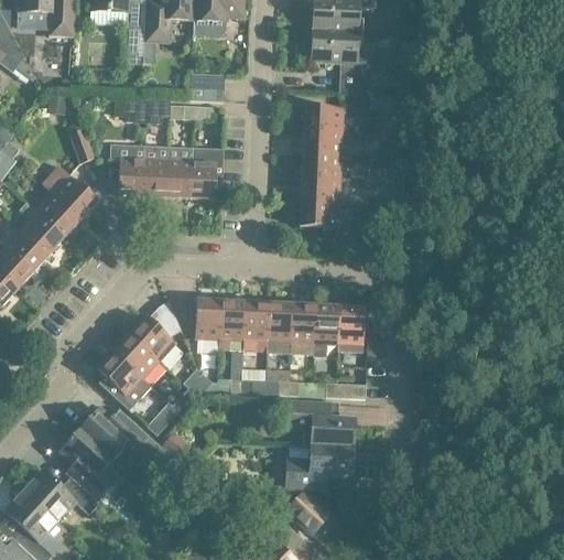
[(19,0),(18,10),(56,12),(55,35),(73,36),(75,0),(19,0)]
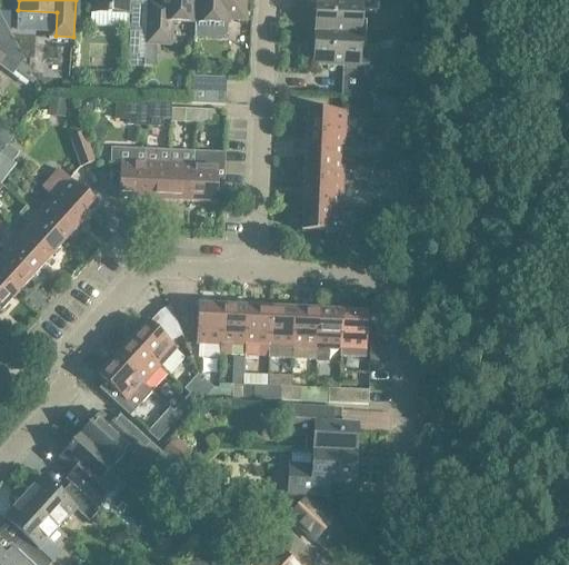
[(129,12),(130,0),(90,0),(90,10),(123,11),(129,12)]
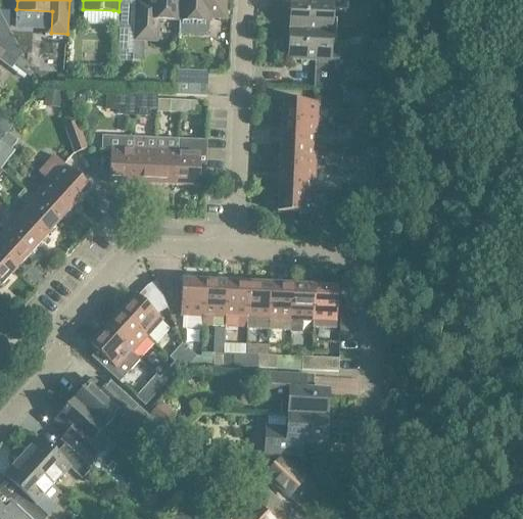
[(119,11),(113,10),(111,39),(115,40),(115,48),(128,48),(130,0),(120,0),(119,11)]
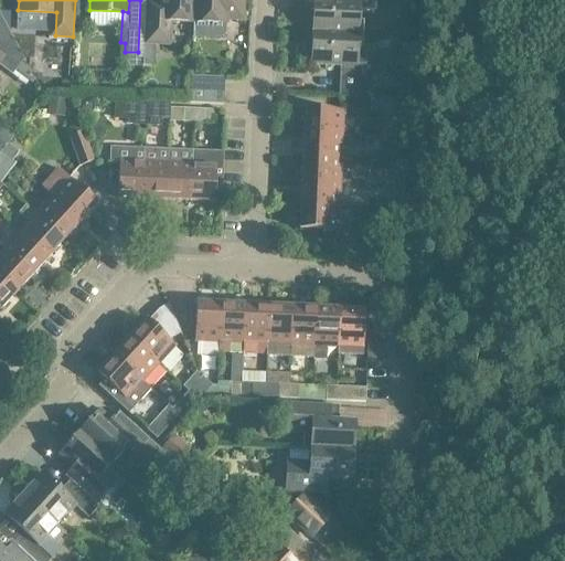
[(194,20),(194,0),(161,0),(148,0),(146,36),(151,36),(170,38),(171,19),(194,20)]
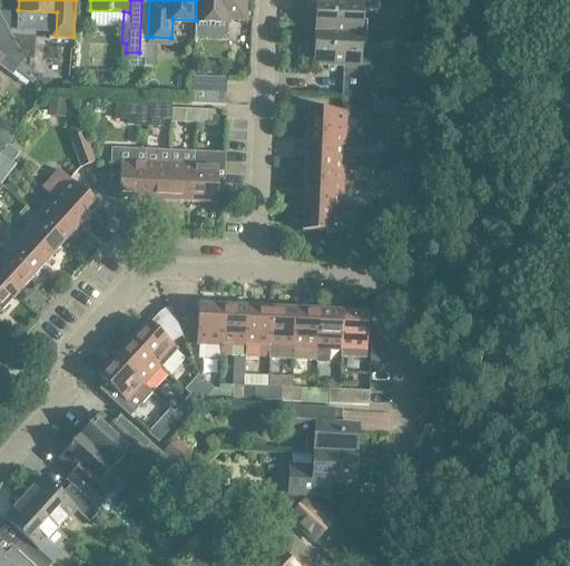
[(196,0),(196,20),(227,21),(227,17),(245,17),(245,0),(196,0)]
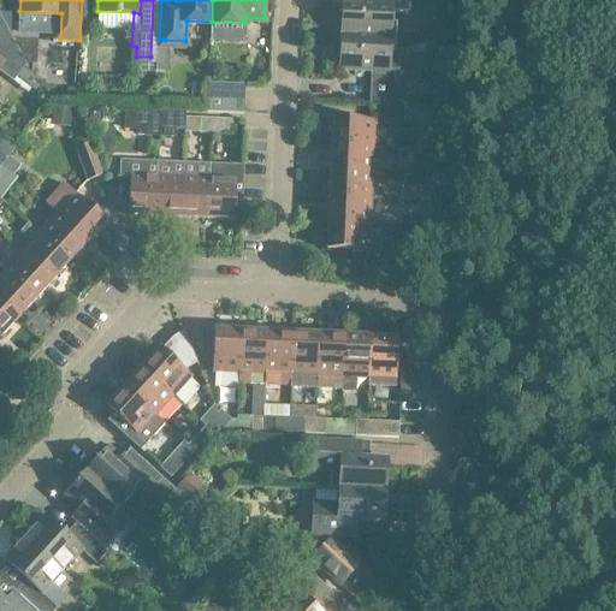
[(342,0),(339,31),(395,34),(395,19),(391,19),(391,7),(409,9),(409,0),(342,0)]
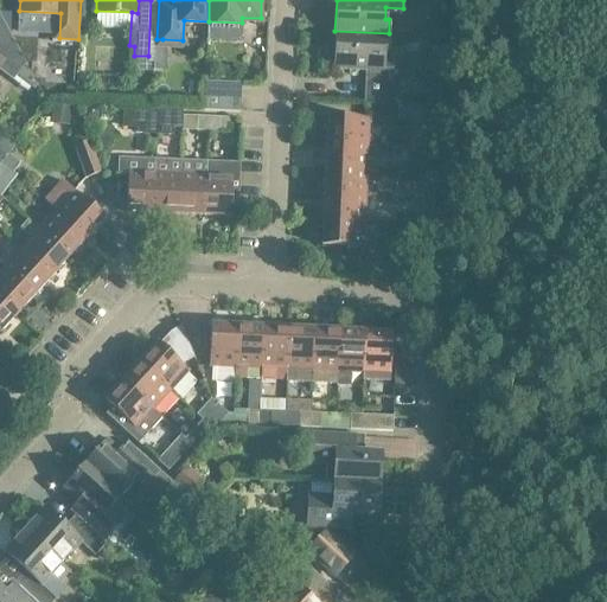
[(0,66),(27,88),(30,84),(34,87),(37,83),(1,17),(0,18),(0,66)]
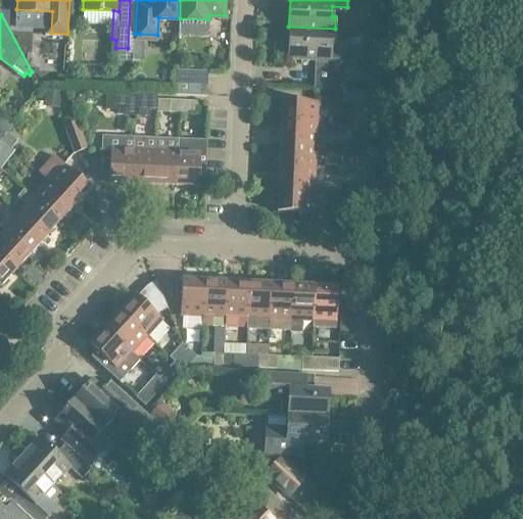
[(335,29),(288,27),(288,33),(285,33),(282,36),(282,48),(284,51),(287,51),(287,55),(315,56),(314,87),(344,88),(345,65),(339,65),(340,40),(334,40),(335,29)]
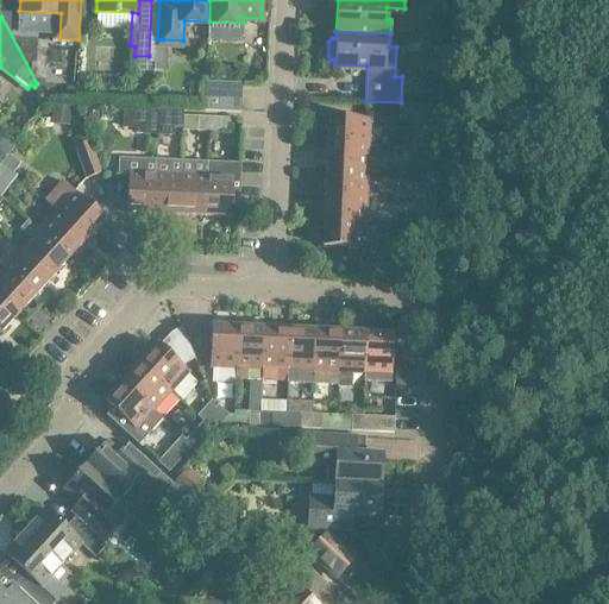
[(205,74),(203,108),(239,109),(240,76),(205,74)]
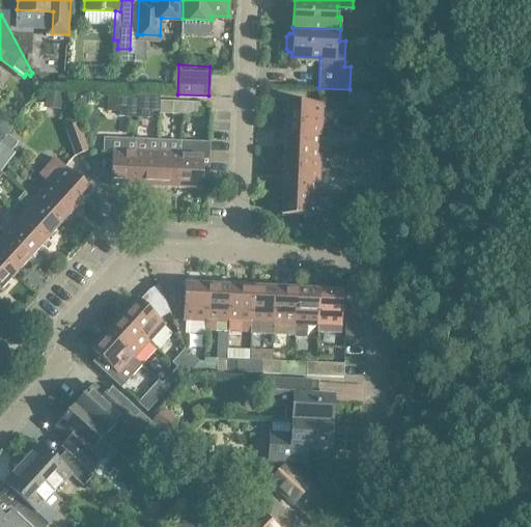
[(46,89),(45,104),(59,105),(60,90),(46,89)]
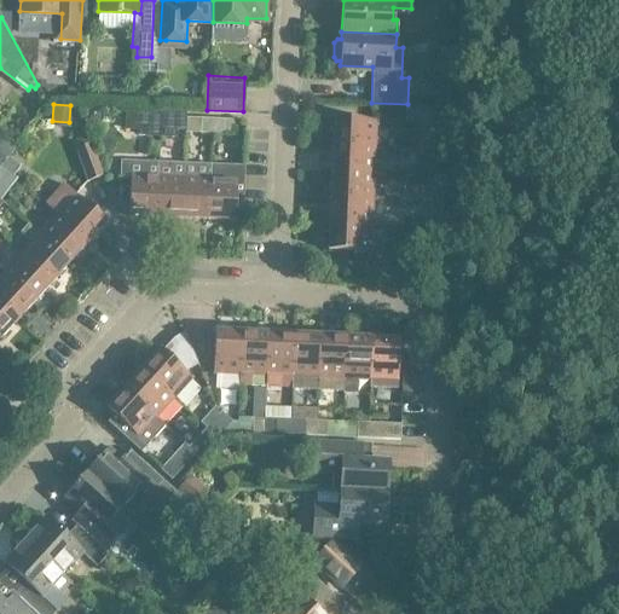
[(405,117),(420,119),(420,105),(405,104),(405,117)]
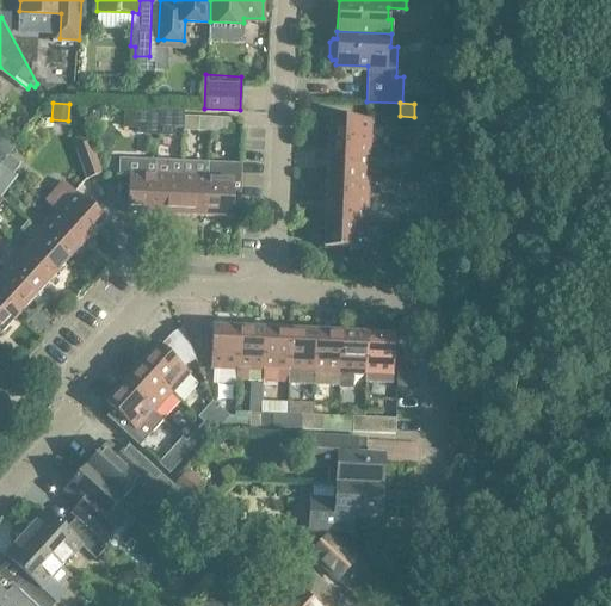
[(425,144),(431,144),(433,105),(414,104),(414,117),(413,143),(425,144)]
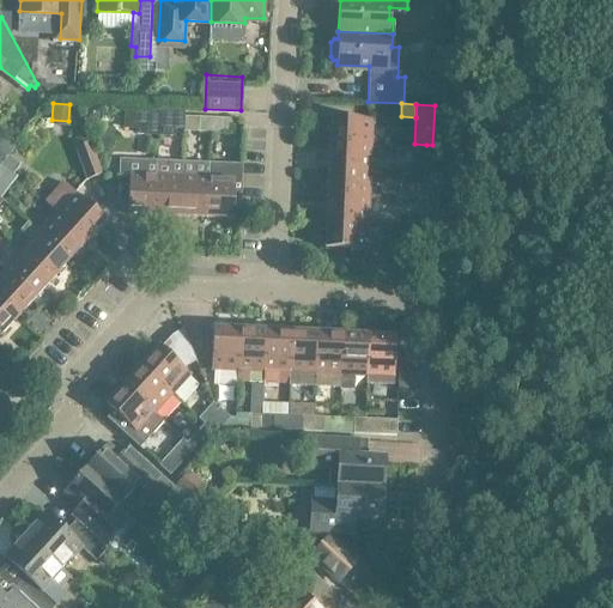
[(139,131),(157,132),(158,108),(141,107),(139,131)]
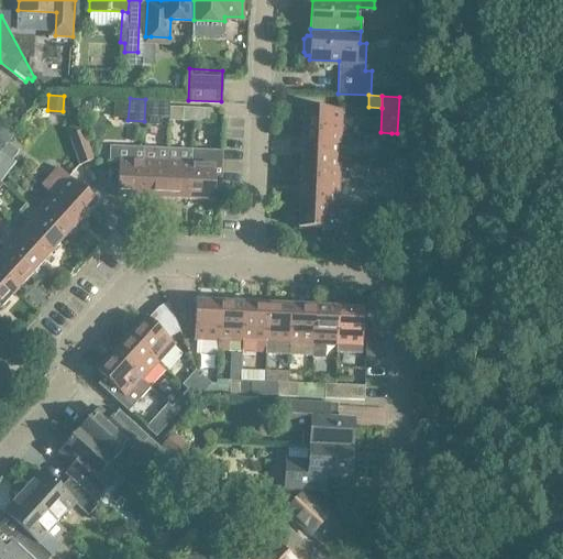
[(145,98),(145,99),(144,121),(159,121),(159,116),(167,117),(168,98),(145,98)]
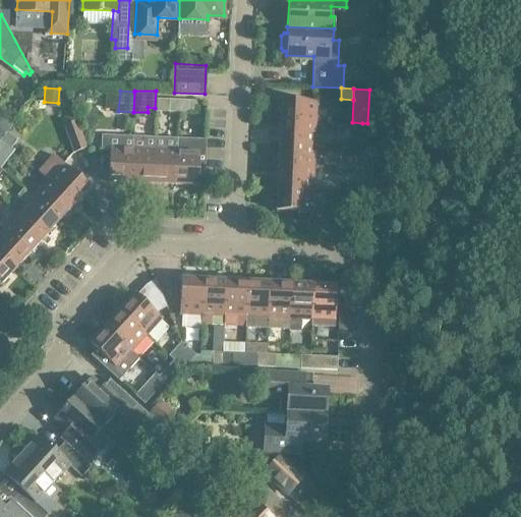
[(179,98),(169,97),(168,110),(179,110),(179,98)]
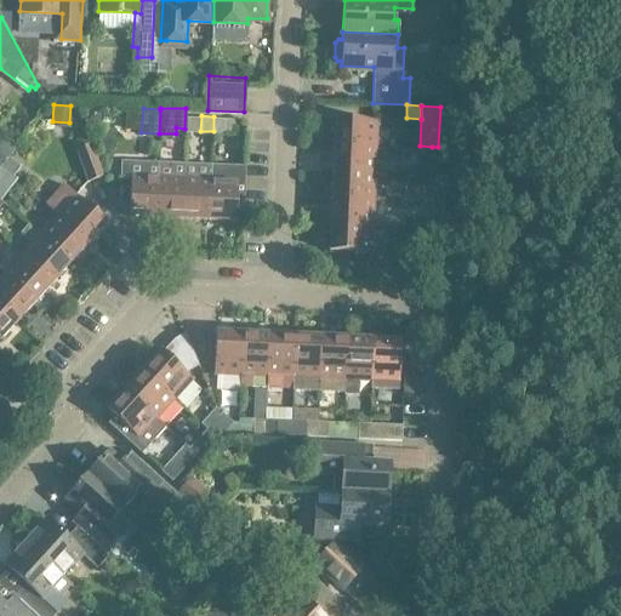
[(223,117),(214,117),(214,131),(223,132),(223,117)]
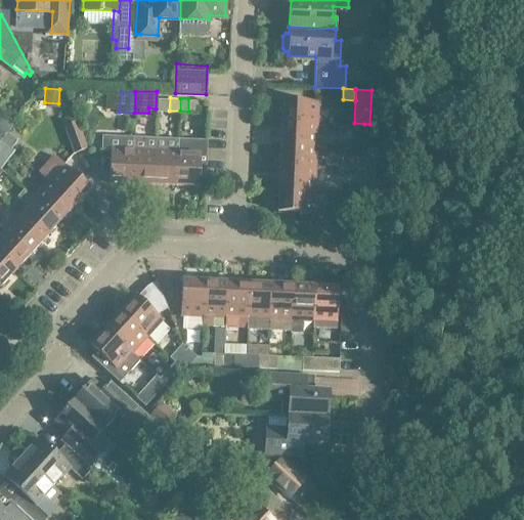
[(281,98),(280,121),(317,122),(317,99),(281,98)]
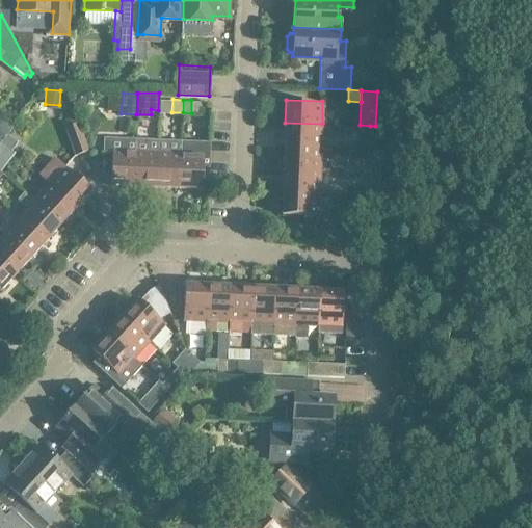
[(0,136),(3,138),(7,133),(12,126),(4,120),(0,124),(0,136)]
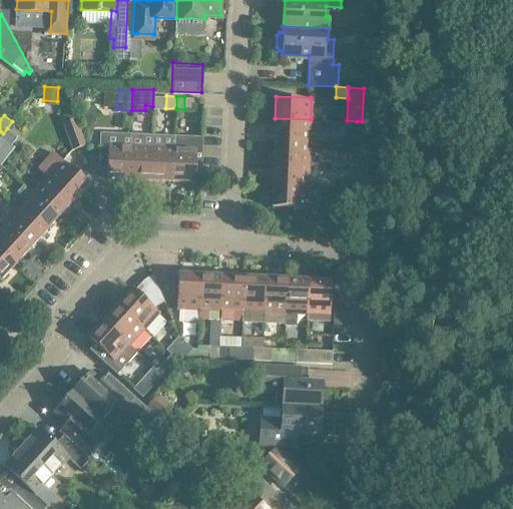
[(75,116),(61,121),(72,148),(85,143),(75,116)]
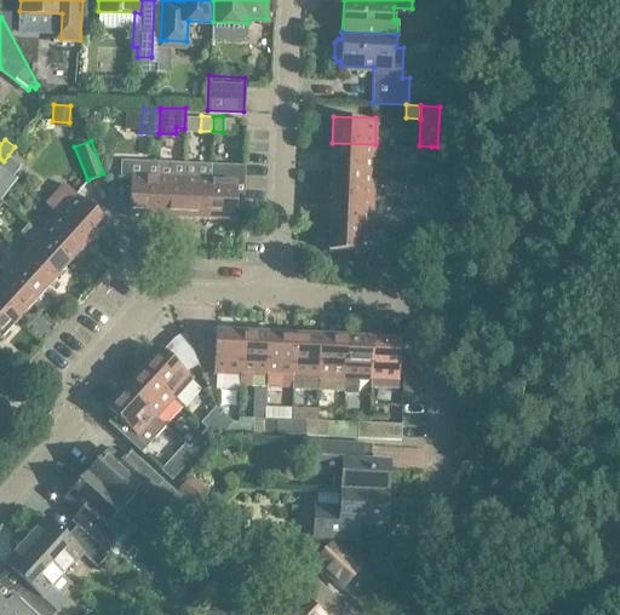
[(332,143),(332,168),(374,171),(375,144),(332,143)]
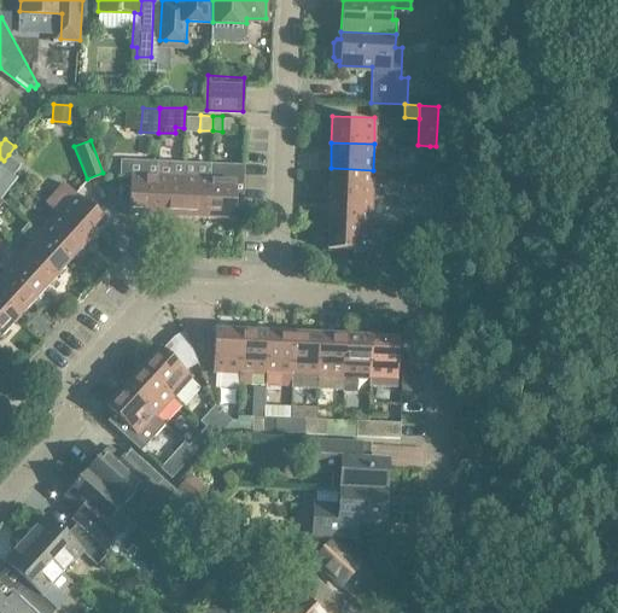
[(9,155),(4,161),(1,163),(13,171),(21,163),(9,155)]
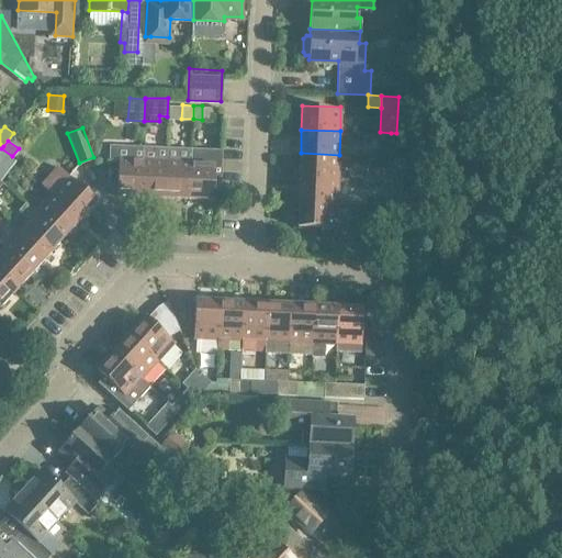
[(116,193),(142,194),(144,156),(144,145),(110,144),(109,157),(119,157),(116,193)]
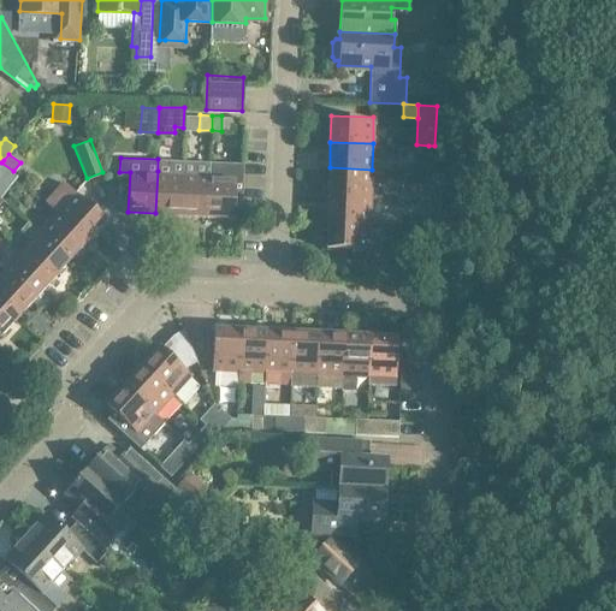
[(158,159),(158,171),(155,213),(182,214),(184,160),(158,159)]
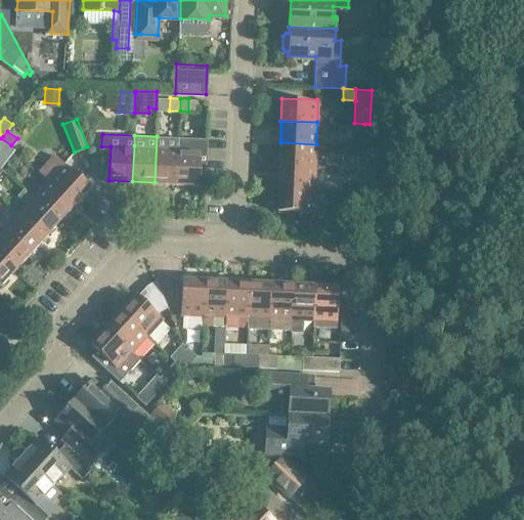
[(157,136),(155,182),(177,183),(179,137),(157,136)]
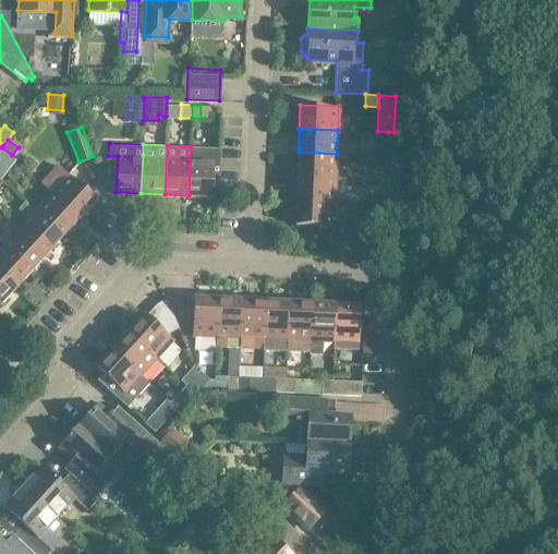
[(220,147),(191,146),(189,195),(211,196),(213,178),(219,178),(220,147)]
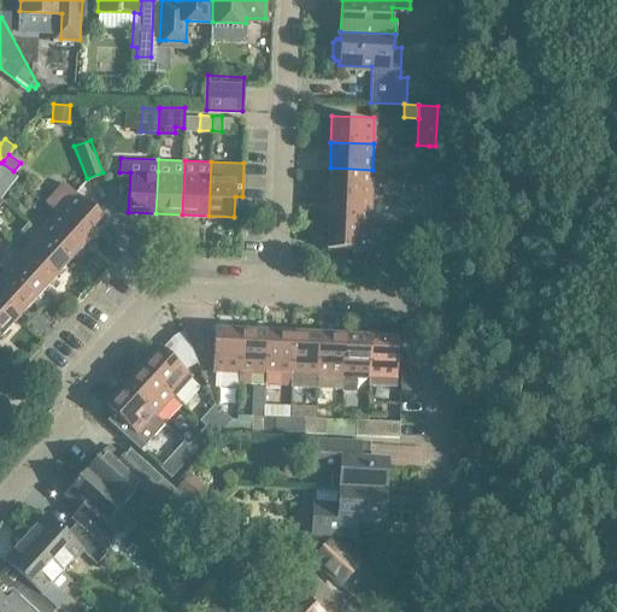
[(413,162),(413,171),(429,172),(429,163),(413,162)]
